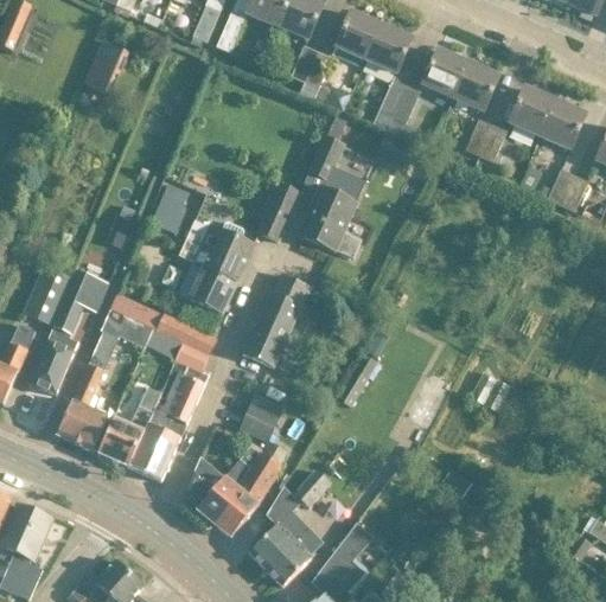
[(34,8),(16,0),(0,34),(0,45),(16,53),(34,8)]
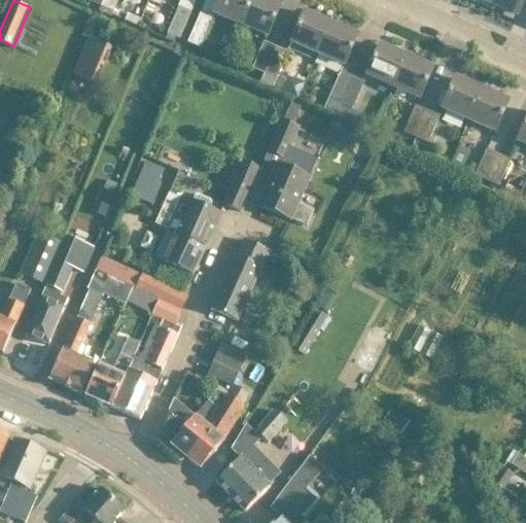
[(101,0),(100,4),(112,8),(115,0),(101,0)]
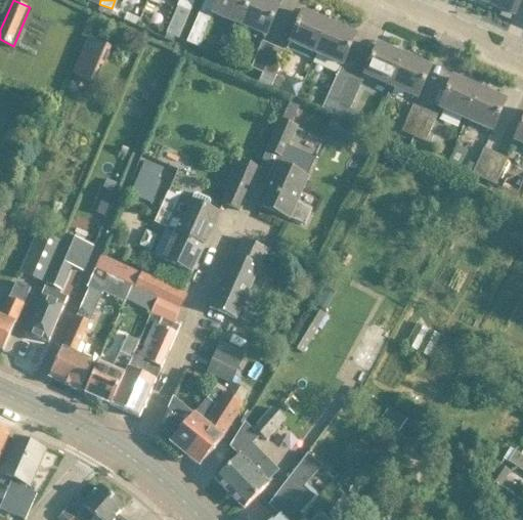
[(215,0),(211,10),(230,18),(237,22),(246,0),(215,0)]
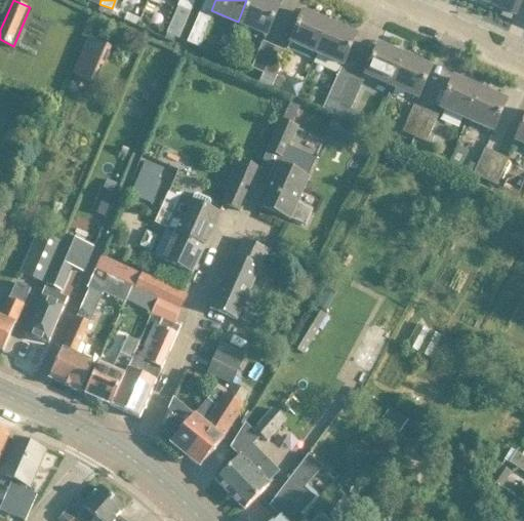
[(278,4),(269,0),(246,0),(238,22),(266,34),(278,4)]
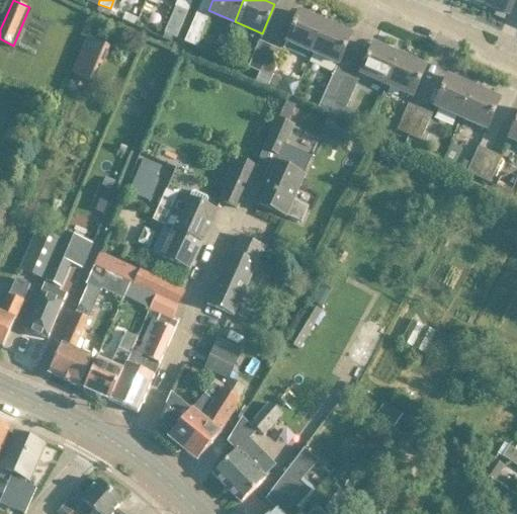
[(507,13),(512,0),(481,0),(481,1),(507,13)]
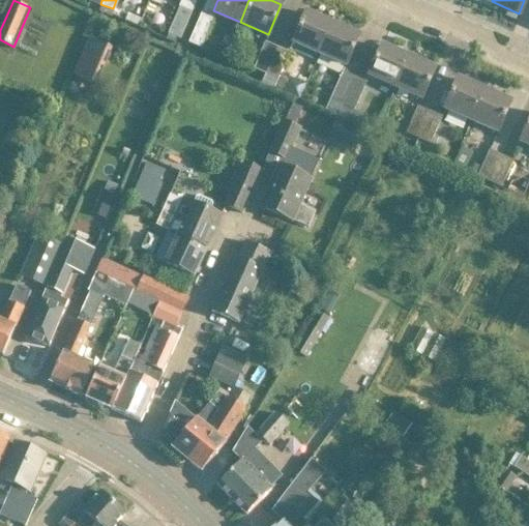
[(178,4),(167,31),(179,36),(190,9),(178,4)]
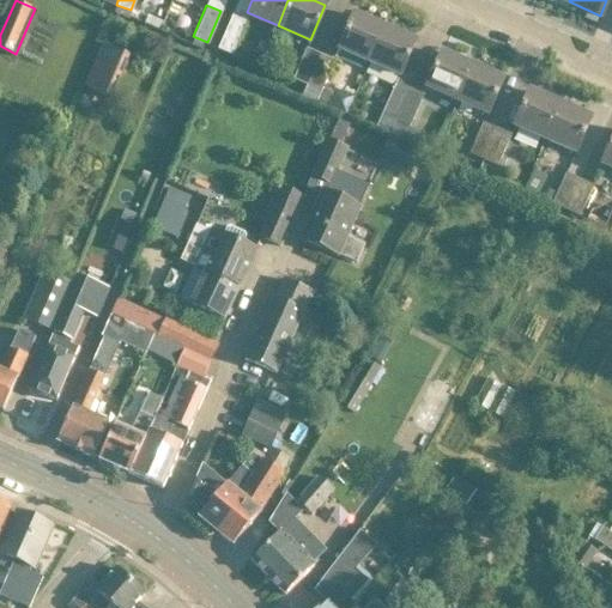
[(352,11),(343,34),(337,47),(370,61),(386,25),(352,11)]
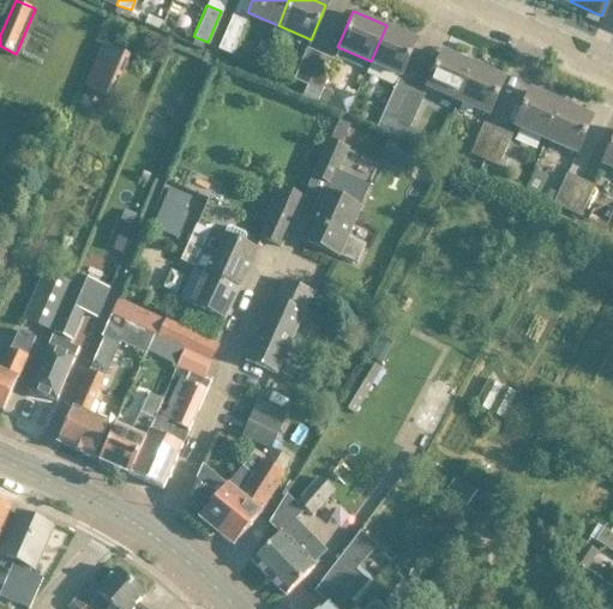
[(245,22),(230,16),(217,47),(232,53),(245,22)]
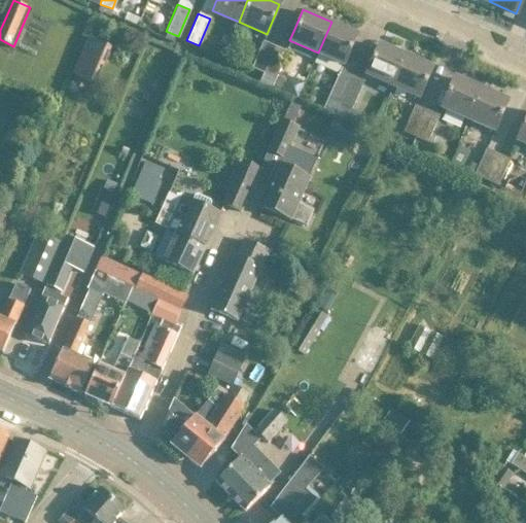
[(343,64),(348,53),(356,33),(331,22),(318,53),(343,64)]
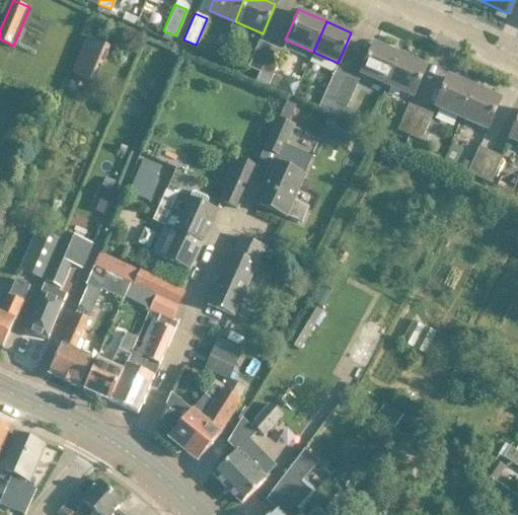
[(69,71),(93,81),(108,45),(85,34),(69,71)]
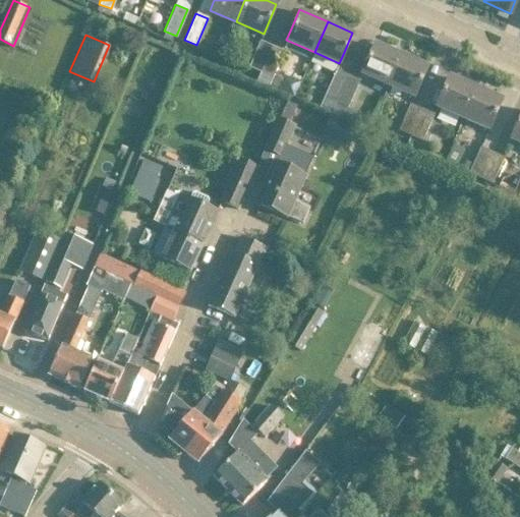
[(249,66),(260,70),(262,71),(273,45),(261,40),(249,66)]
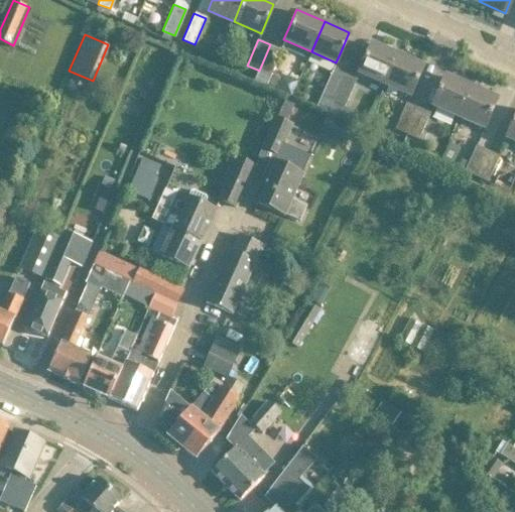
[(358,72),(384,83),(396,53),(371,41),(358,72)]
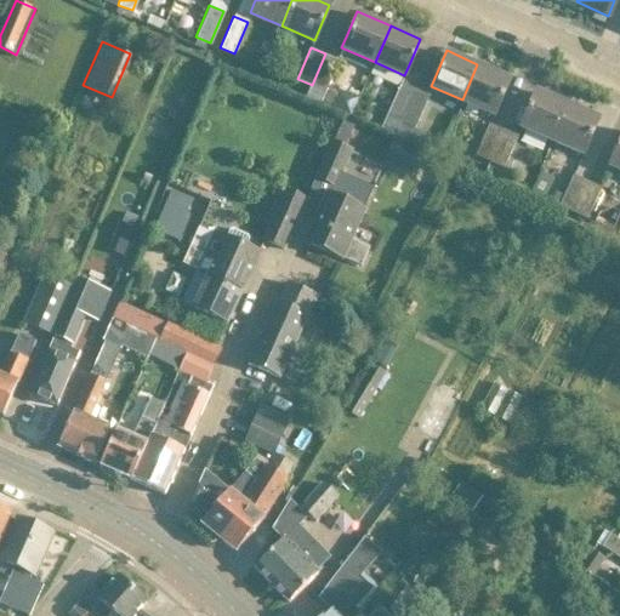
[(312,85),(310,84),(303,96),(318,102),(323,90),(325,91),(339,60),(325,53),(312,85)]
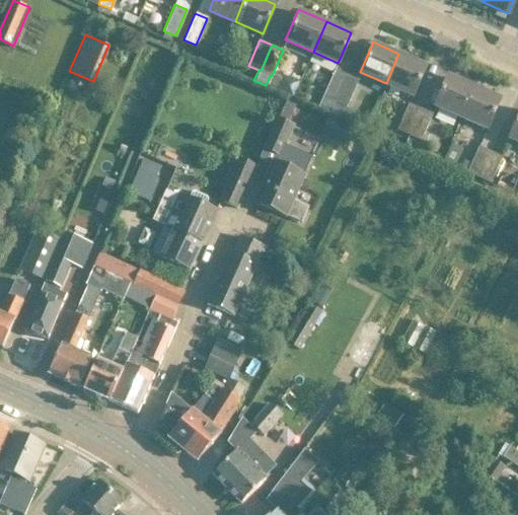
[(413,94),(417,83),(425,65),(398,54),(386,83),(413,94)]
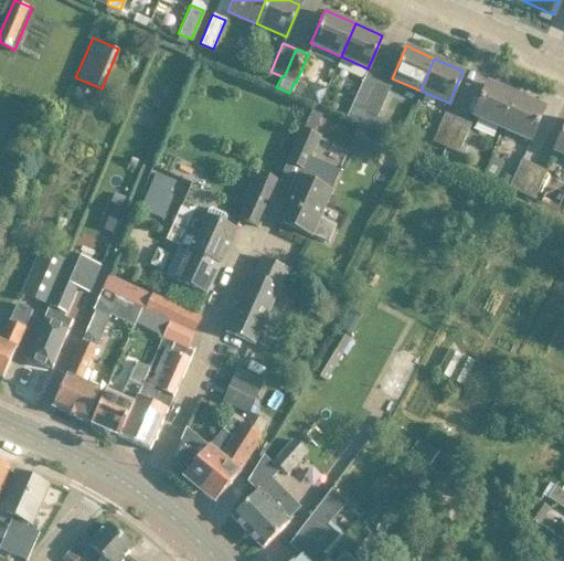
[(364,76),(353,102),(351,101),(346,115),(358,122),(363,109),(365,110),(379,83),(364,76)]
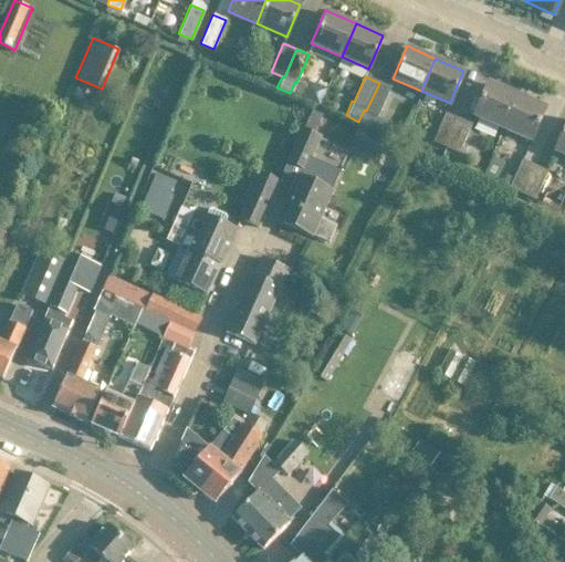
[(473,114),(502,126),(516,94),(488,81),(473,114)]
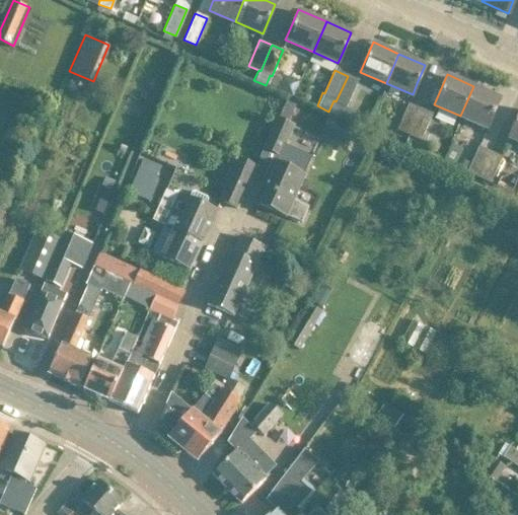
[(358,80),(348,76),(336,101),(347,106),(358,80)]
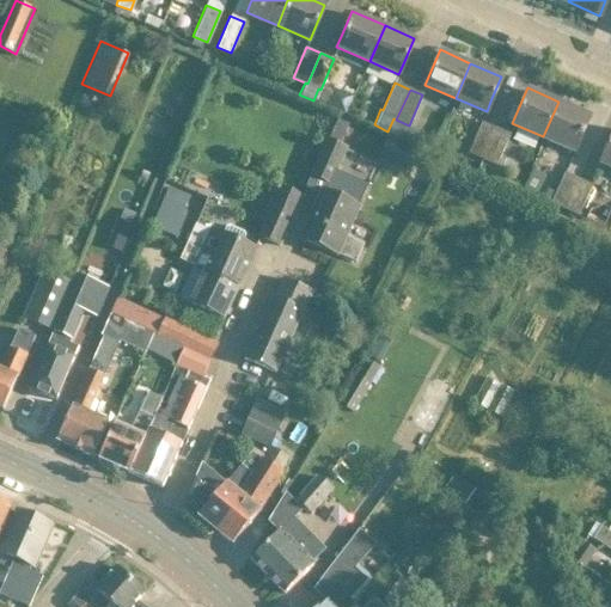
[(574,149),(580,136),(590,115),(558,102),(543,136),(574,149)]
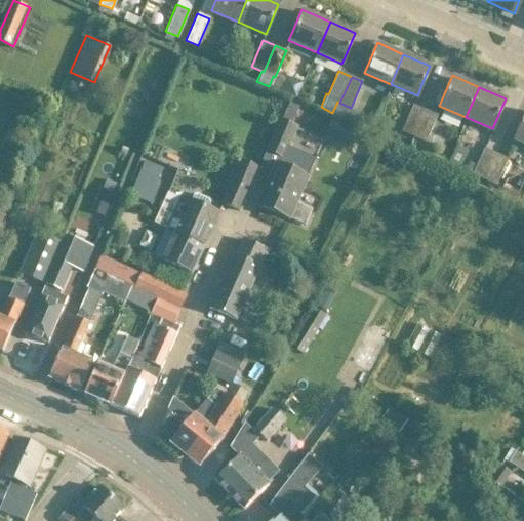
[(403,130),(413,134),(425,109),(414,104),(403,130)]
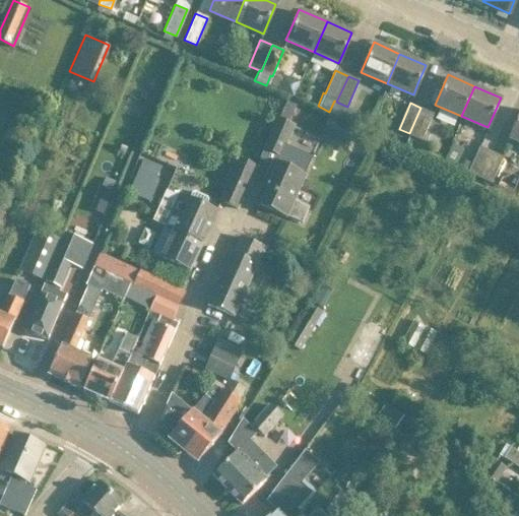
[(409,133),(422,138),(433,113),(420,108),(409,133)]
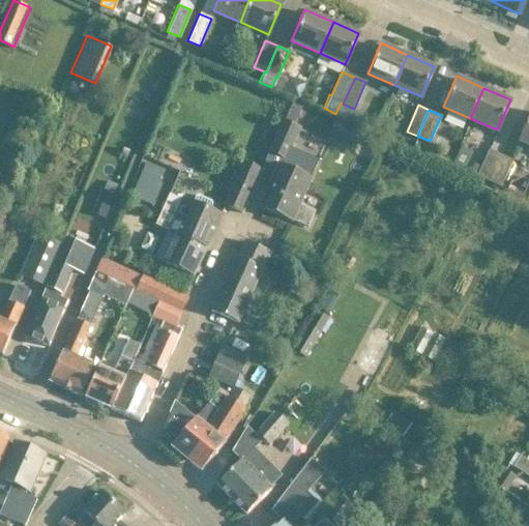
[(528,116),(519,140),(528,143),(528,116)]
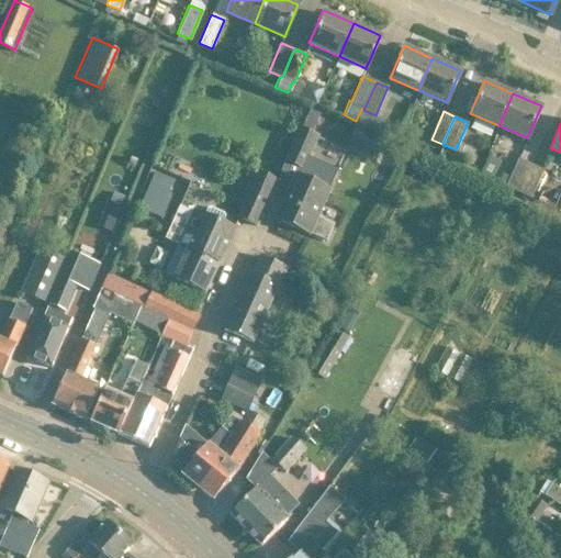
[(294,176),(276,218),(309,232),(309,231),(325,238),(334,221),(316,213),(328,188),(327,187),(336,168),(307,155),(316,134),(309,131),(300,126),(298,126),(283,159),(284,159),(280,170),(294,176)]
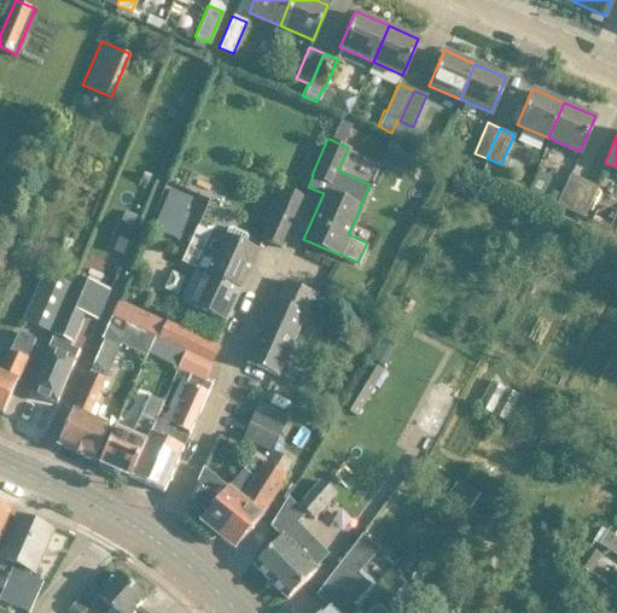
[(377,139),(367,153),(393,170),(402,155),(377,139)]
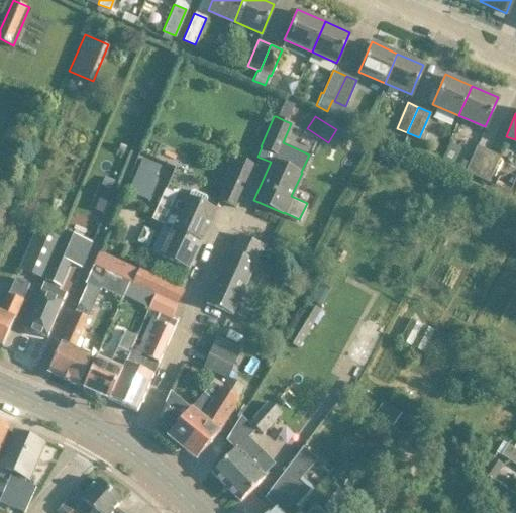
[(342,123),(335,138),(342,141),(349,126),(342,123)]
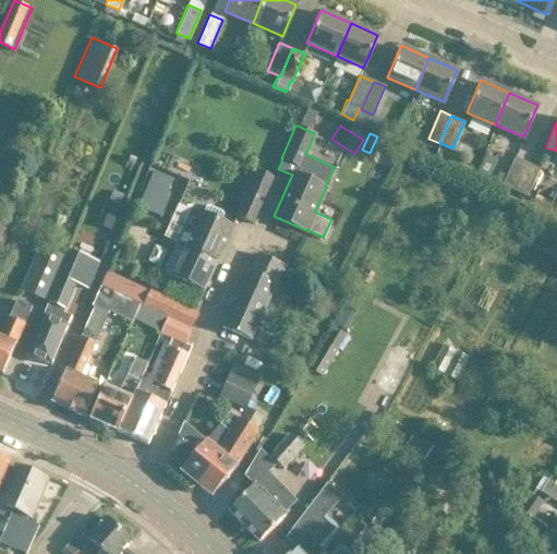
[(504,184),(515,189),(527,161),(516,156),(504,184)]
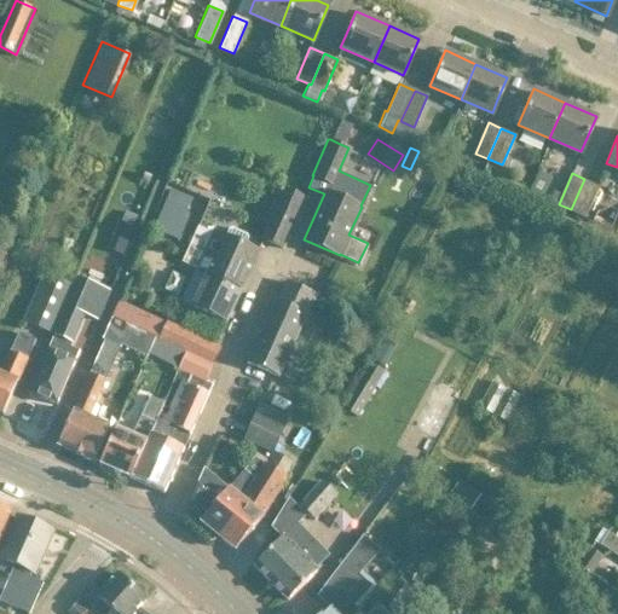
[(599,185),(584,179),(571,209),(585,215),(599,185)]
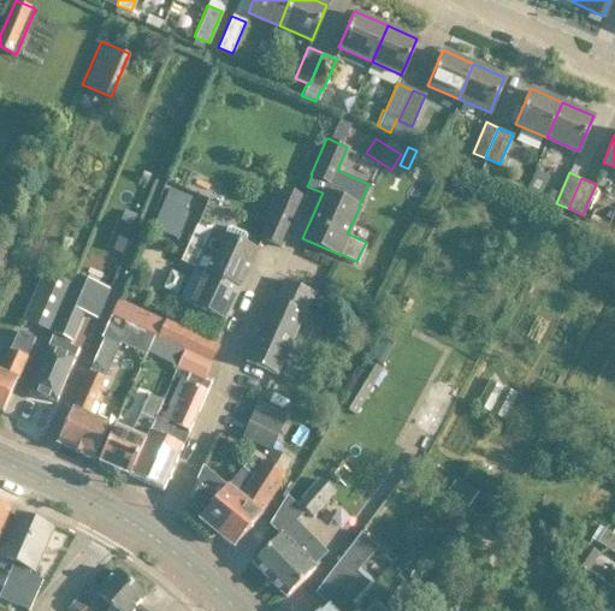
[(183,206),(188,194),(169,185),(152,226),(177,237),(185,217),(182,214),(185,206),(183,206)]
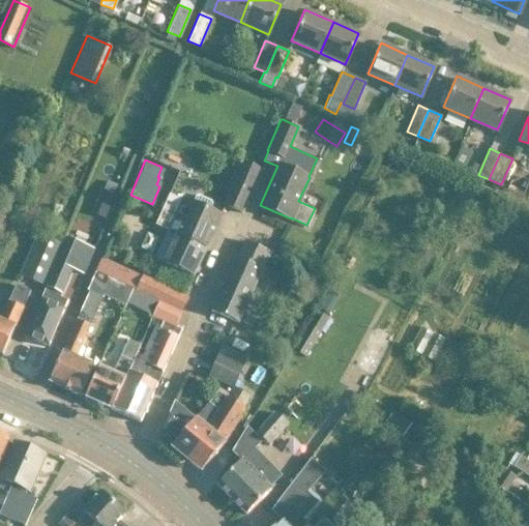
[(225,202),(241,210),(260,168),(243,161),(225,202)]
